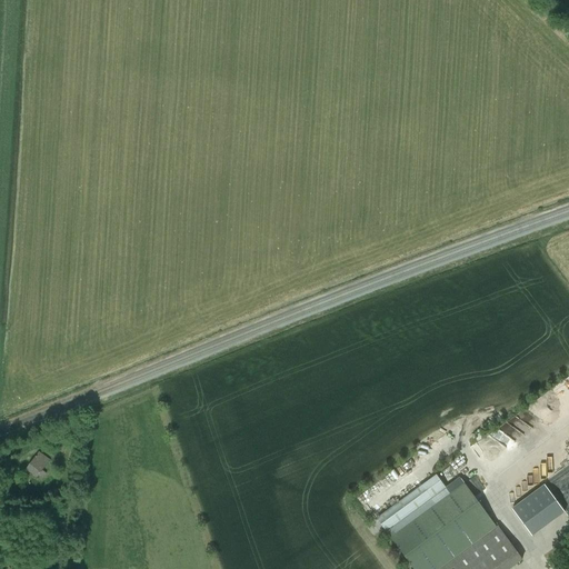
[(519,441),(528,425),(515,417),(505,433),(519,441)]
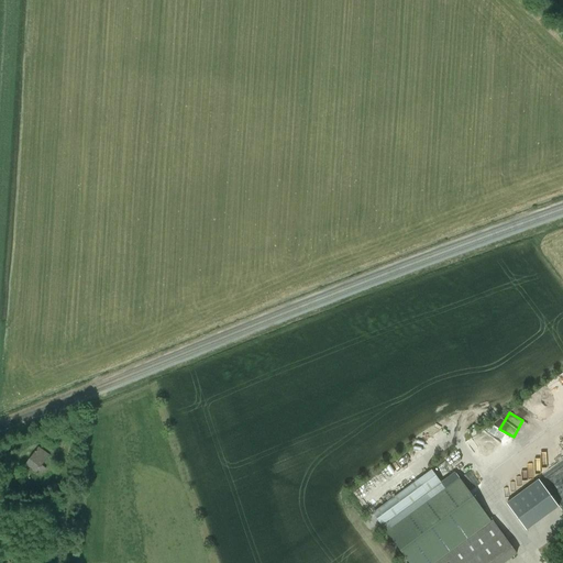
[(26,465),(37,473),(51,455),(39,448),(26,465)]
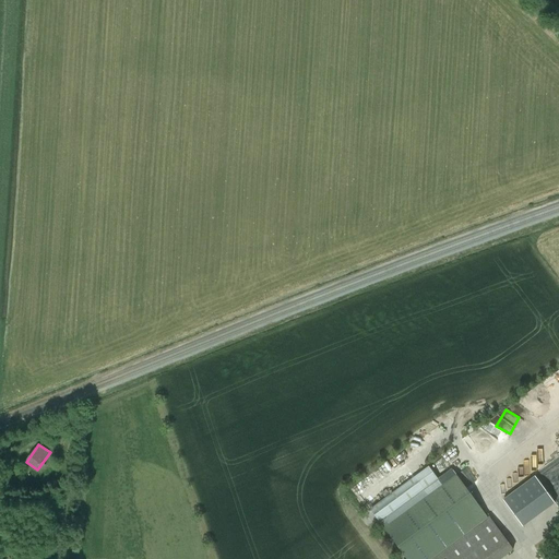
[(443,485),(439,478),(430,466),(372,509),(385,527),(407,558),(432,558),(489,519),(456,475),(443,485)]
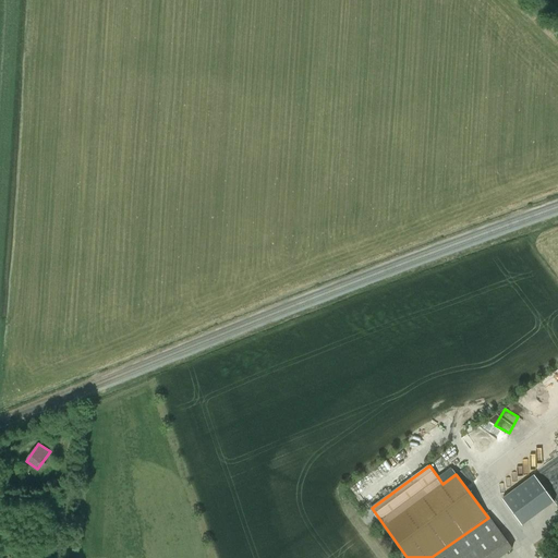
[(20,480),(14,487),(20,492),(25,484),(20,480)]
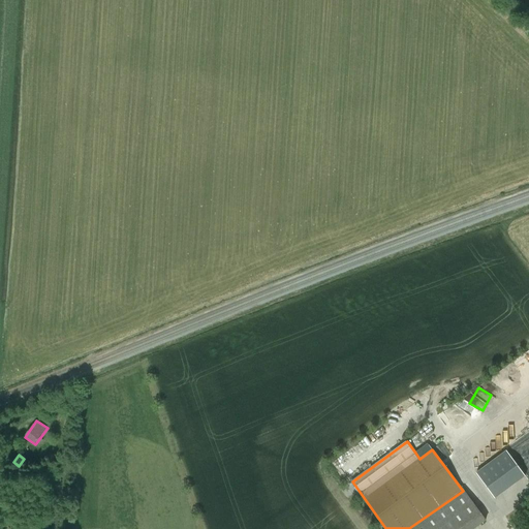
[(463,491),(409,528),(475,528),(487,521),(464,489),(463,491)]
